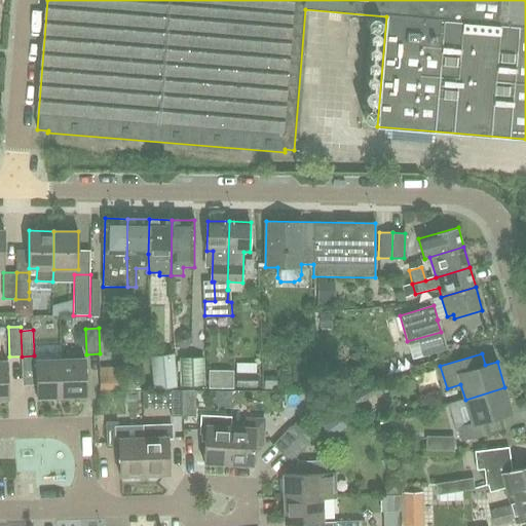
[(150,358),(152,379),(153,390),(177,388),(176,376),(174,355),(150,358)]
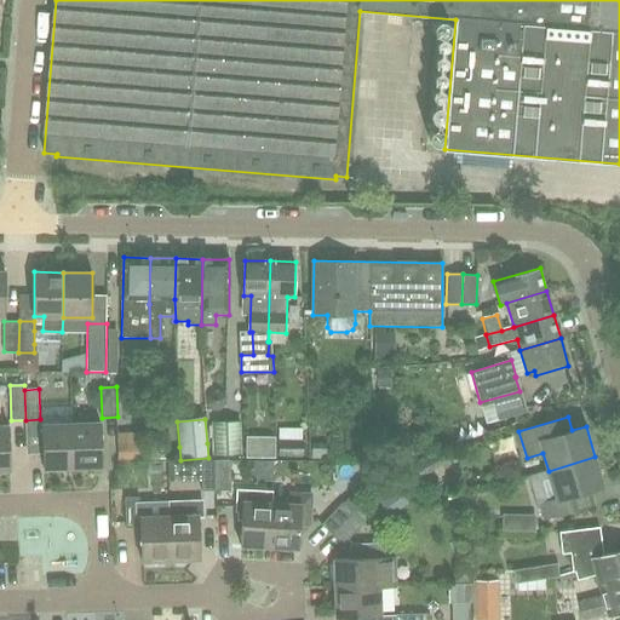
[(212,457),(241,455),(240,422),(211,423),(212,457)]
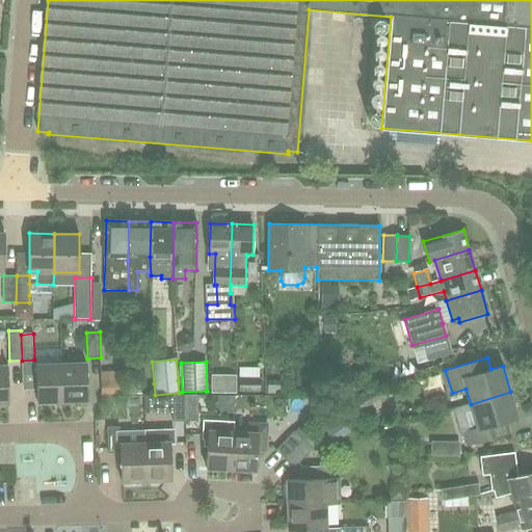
[(61,364),(62,402),(87,401),(86,363),(61,364)]
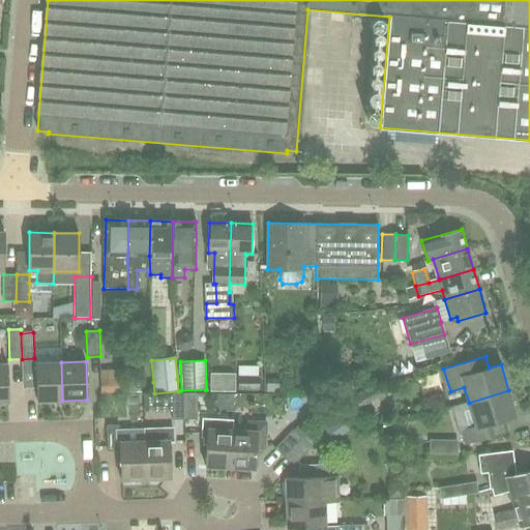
[(37,401),(62,401),(61,362),(36,363),(37,401)]
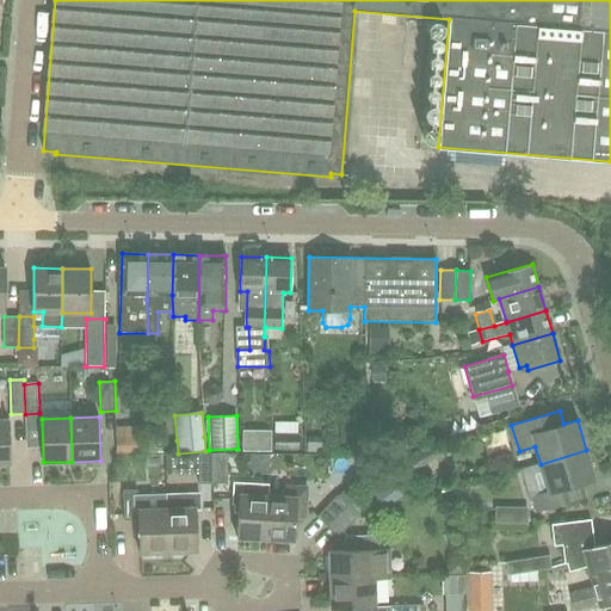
[(0,419),(0,463),(10,463),(8,419),(0,419)]
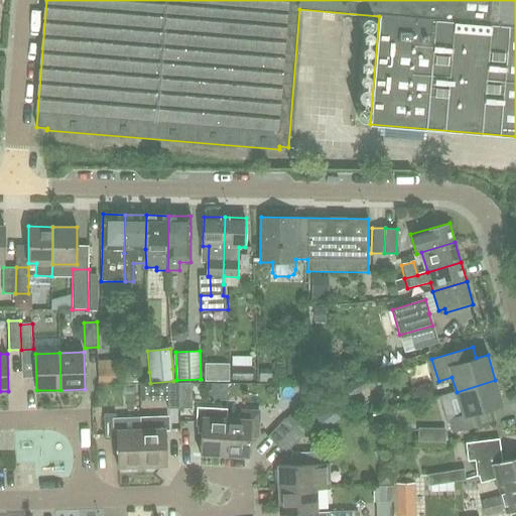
[(99,384),(124,383),(123,359),(98,360),(99,384)]
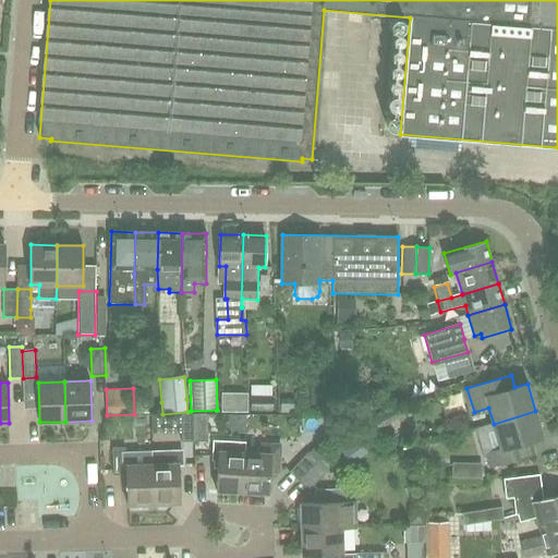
[(535,411),(494,424),(475,429),(475,432),(476,431),(480,440),(484,444),(483,444),(490,468),(534,455),(531,441),(543,438),(535,411)]
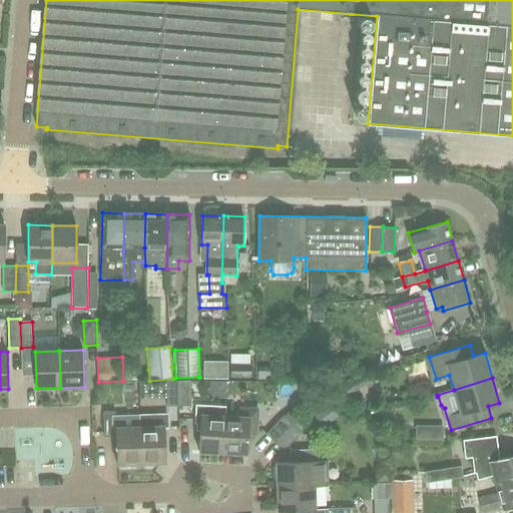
[(167,407),(179,406),(179,382),(167,382),(167,407)]
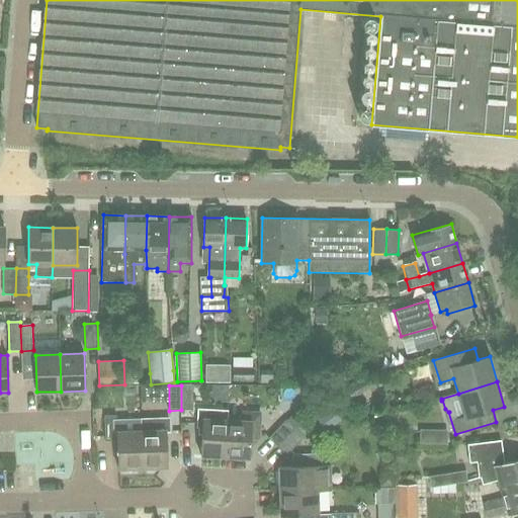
[(181,385),(181,410),(193,410),(193,385),(181,385)]
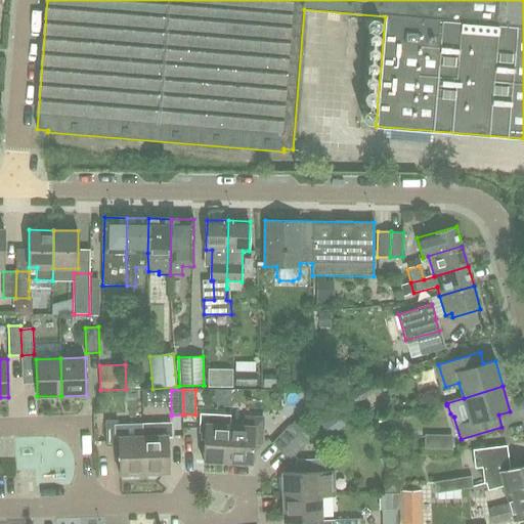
[(316,419),(325,431),(340,419),(332,407),(316,419)]
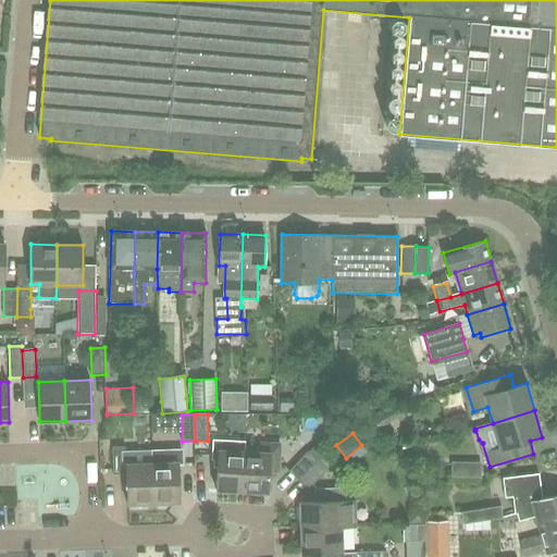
[(211,460),(218,460),(217,491),(243,492),(245,452),(245,442),(212,440),(211,460)]
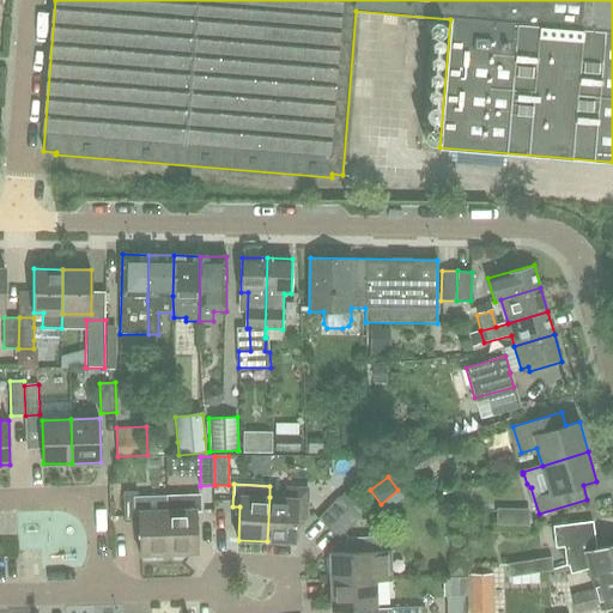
[(269,497),(267,541),(296,542),(297,519),(307,519),(309,489),(286,487),(286,498),(269,497)]
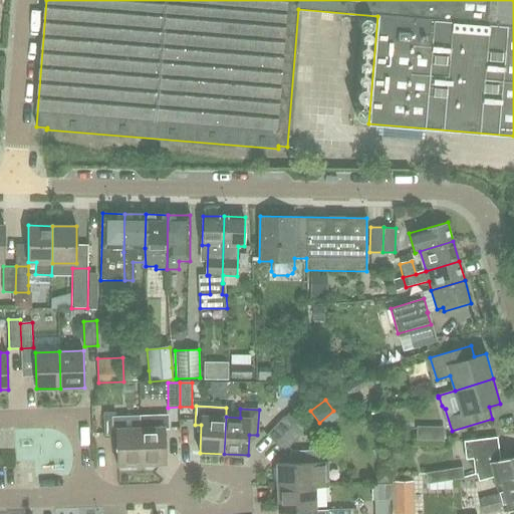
[(276,444),(293,425),(300,418),(291,409),(285,417),(267,435),(276,444)]
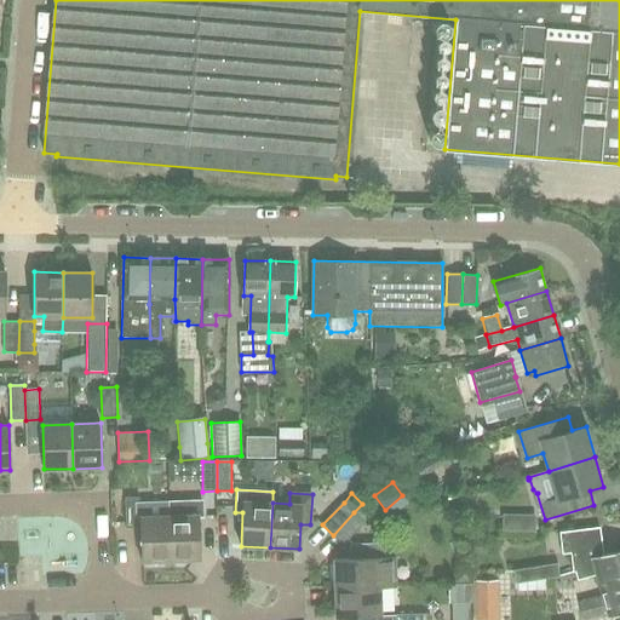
[(171,561),(170,516),(141,517),(139,497),(125,498),(126,528),(141,528),(142,562),(171,561)]
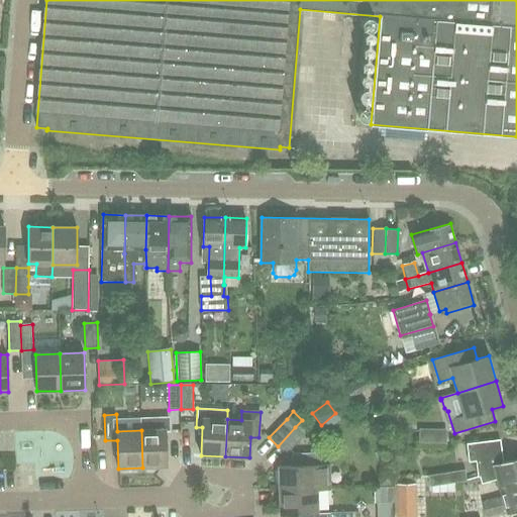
[(167,467),(166,431),(170,431),(169,417),(140,418),(141,430),(142,468),(167,467)]
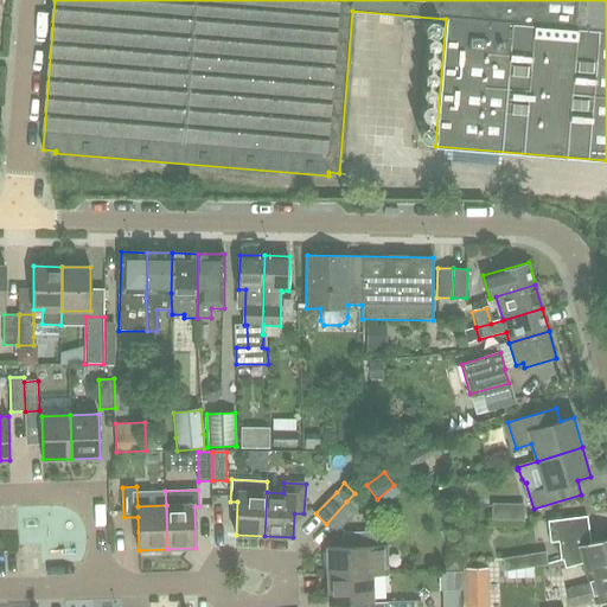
[(346,502),(326,524),(337,534),(357,512),(346,502)]
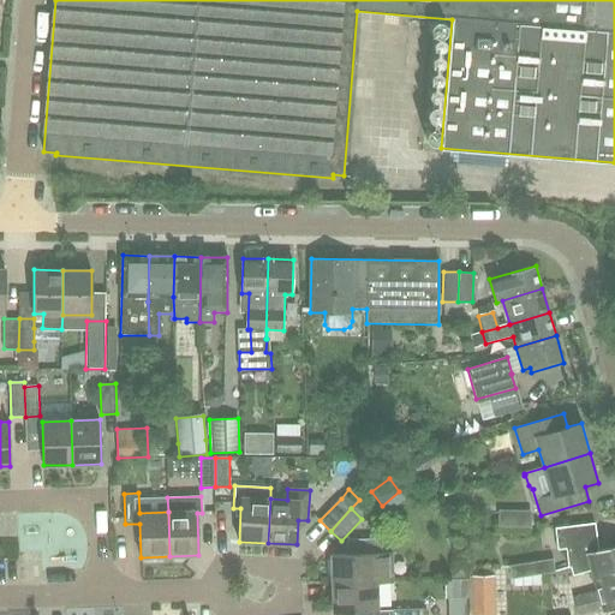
[(530,512),(520,512),(520,526),(530,526),(530,512)]
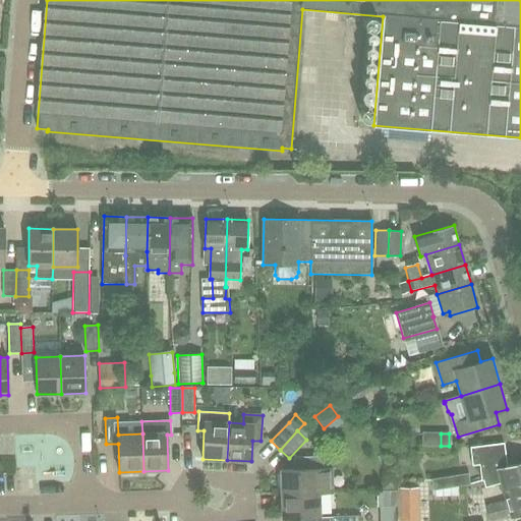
[(503,489),(520,483),(520,463),(508,467),(505,443),(470,448),(473,466),(479,465),(481,481),(483,480),(485,488),(502,484),(503,489)]
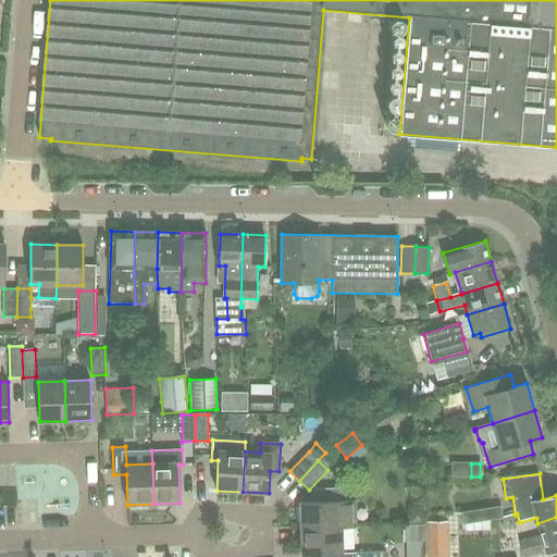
[(342,528),(355,528),(355,500),(346,502),(346,487),(317,489),(318,502),(300,503),(301,529),(342,528)]
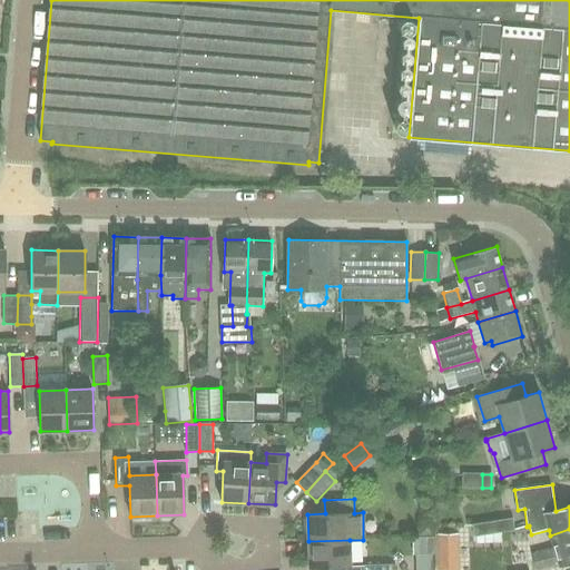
[(498,521),(500,533),(514,531),(512,519),(498,521)]
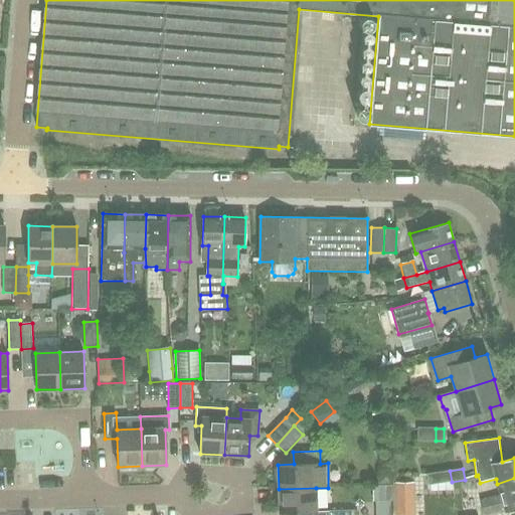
[(514,478),(497,484),(500,496),(481,501),(485,514),(504,510),(505,512),(514,509),(514,478)]
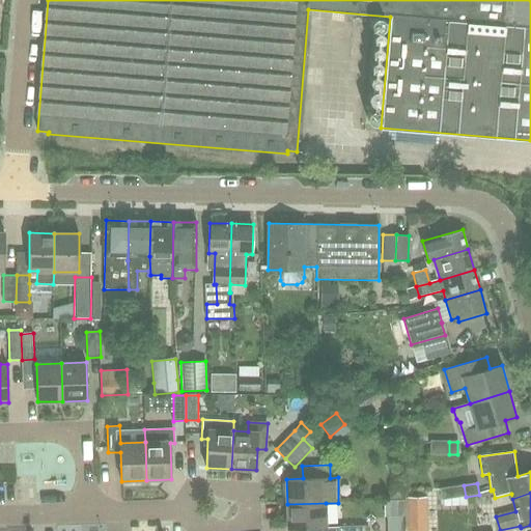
[(409,497),(409,508),(426,508),(426,497),(409,497)]
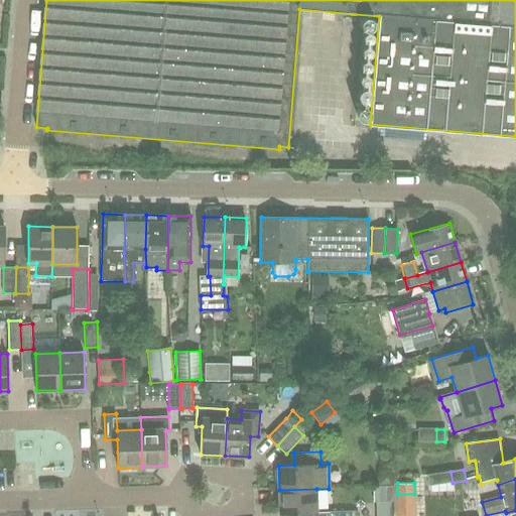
[(316,513),(316,489),(279,490),(279,514),(316,513)]
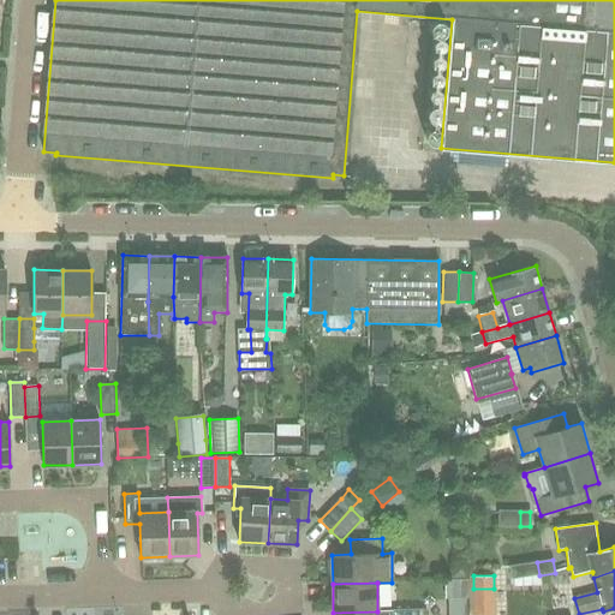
[(466,614),(466,598),(448,598),(448,614),(466,614)]
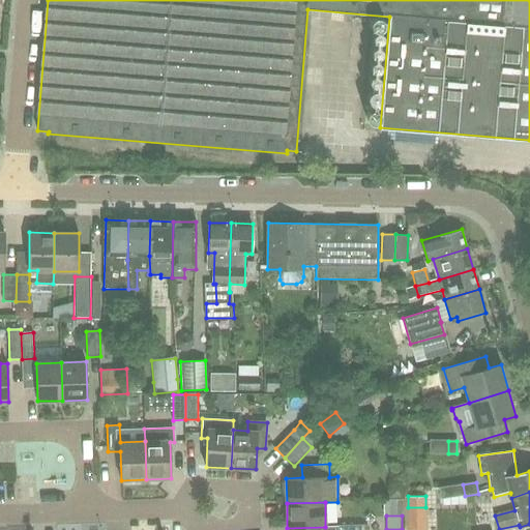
[(424,529),(427,529),(427,519),(408,519),(408,529),(424,529)]
